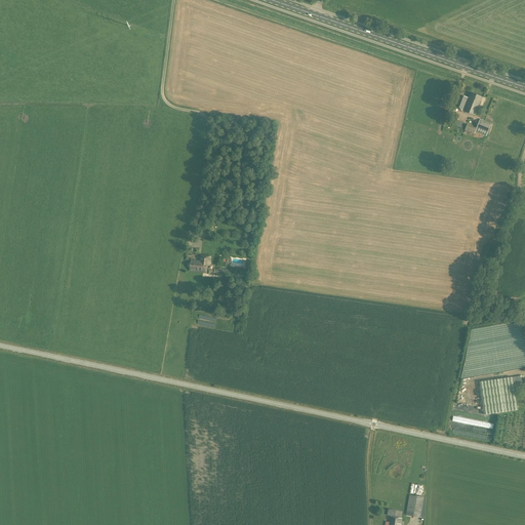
[(475,115),(482,97),(471,92),(469,98),(459,94),(454,107),(475,115)]
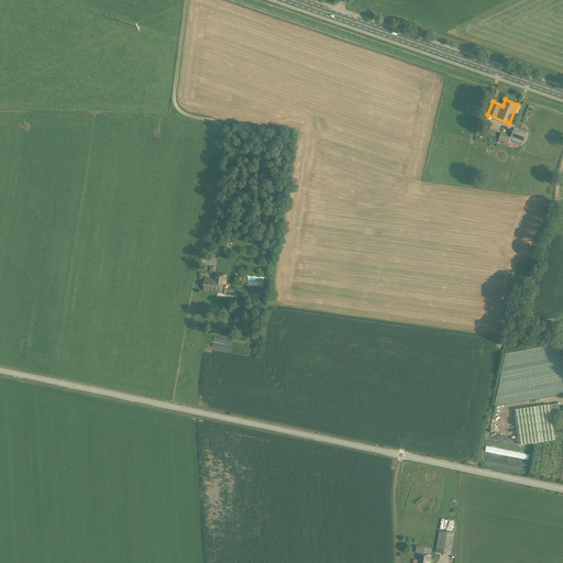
[(521,146),(528,133),(515,128),(511,138),(501,134),(498,140),(509,144),(509,142),(521,146)]
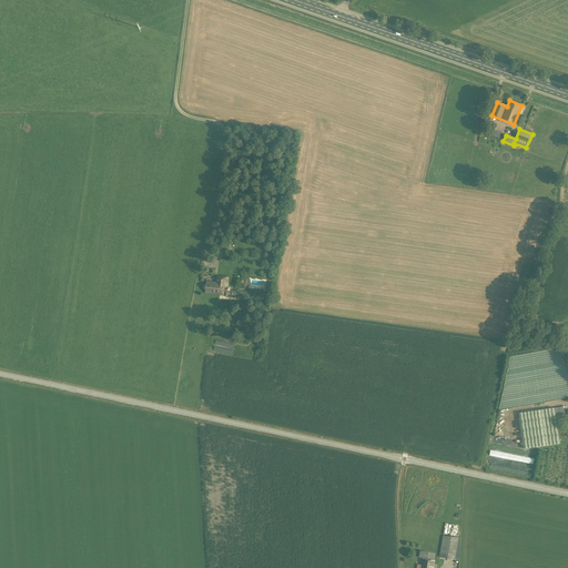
[(226,282),(227,280),(226,279),(217,277),(217,283),(208,282),(205,293),(220,295),(221,283),(225,283),(226,282)]
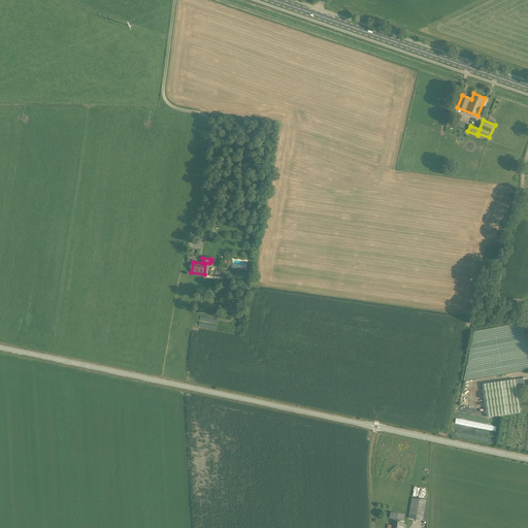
[(200,317),(199,323),(217,326),(218,320),(200,317)]
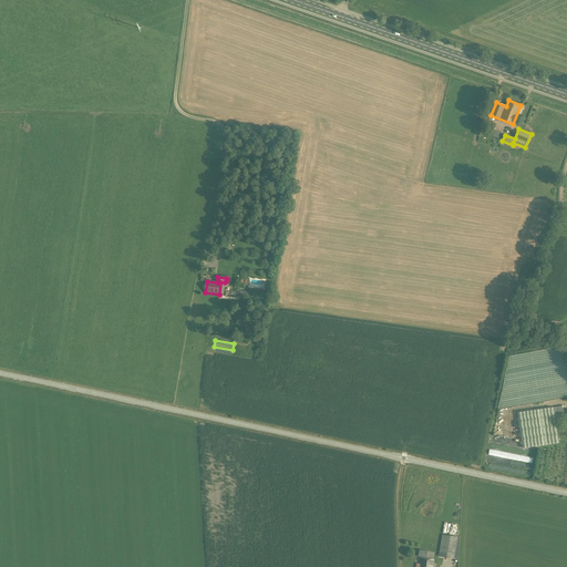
[(558,443),(553,408),(517,412),(523,449),(558,443)]
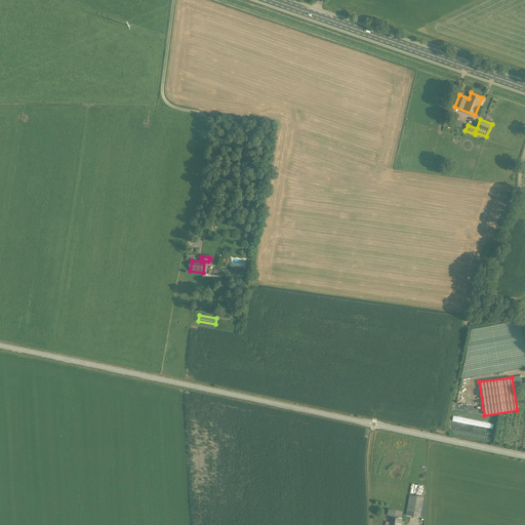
[(420,518),(423,497),(409,494),(406,515),(420,518)]
